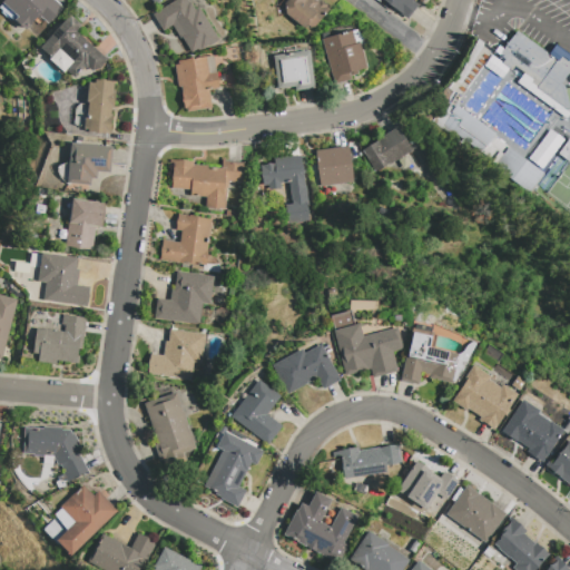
[(5,0),(53,0),(61,7),(47,23),(38,16),(25,31),(15,21),(19,17),(3,2),(5,0)]
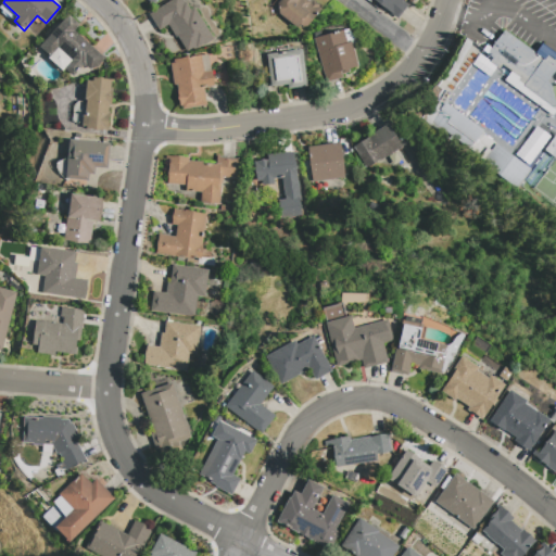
[(143,0),(154,10),(162,0),(143,0)]
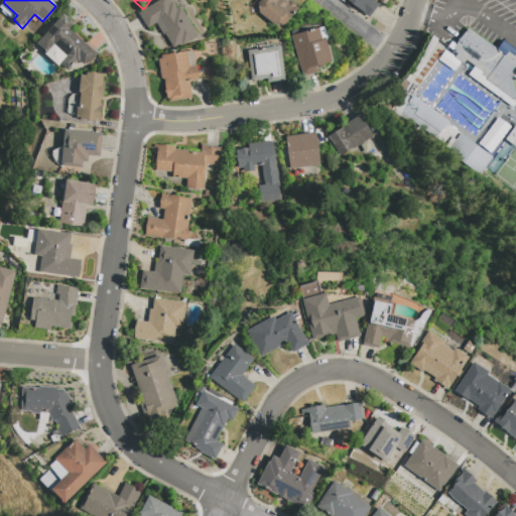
[(169,0),(171,3),(172,2),(176,9),(179,7),(198,36),(175,50),(165,34),(164,35),(156,23),(147,28),(138,13),(159,0),(169,0)]
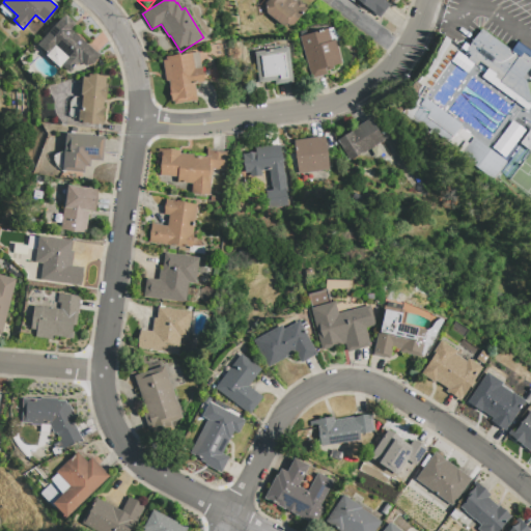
[(290,19),(283,27),(258,6),(262,0),(291,0),(294,2),(296,0),(298,1),(299,0),(305,5),(304,6),(306,8),(295,22),(290,19)]
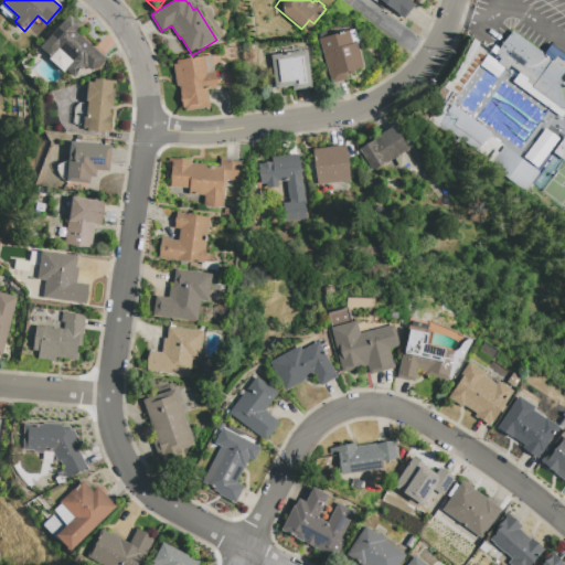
[(409,0),(414,4),(403,19),(397,13),(397,12),(381,0),(409,0)]
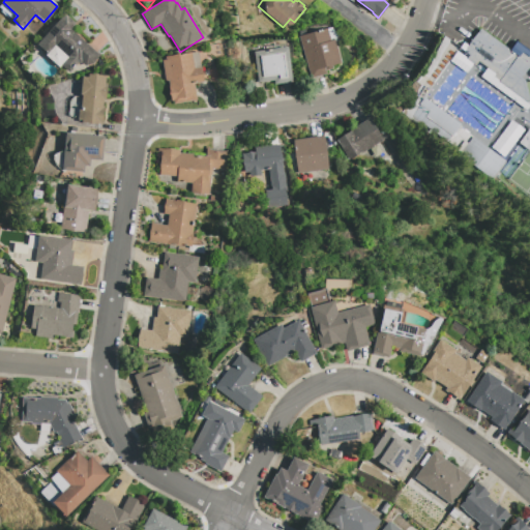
[(64,15),(75,24),(69,29),(97,56),(92,63),(84,65),(80,62),(78,64),(76,63),(68,71),(60,64),(66,57),(54,46),(47,54),(36,43),(64,15)]
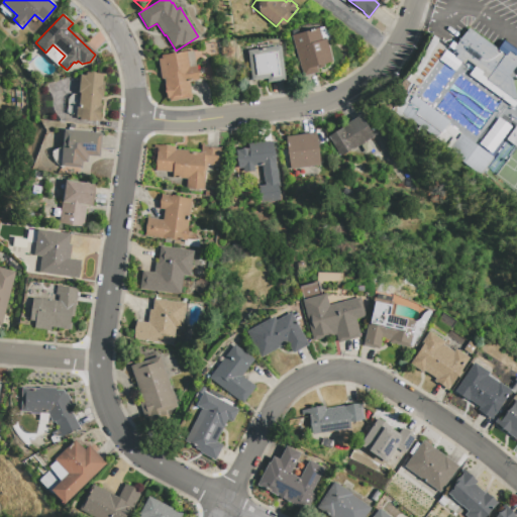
[(299,38),(298,33),(319,28),(322,40),(326,39),(332,62),(322,65),(323,67),(316,69),(317,71),(302,75),(294,39),(299,38)]
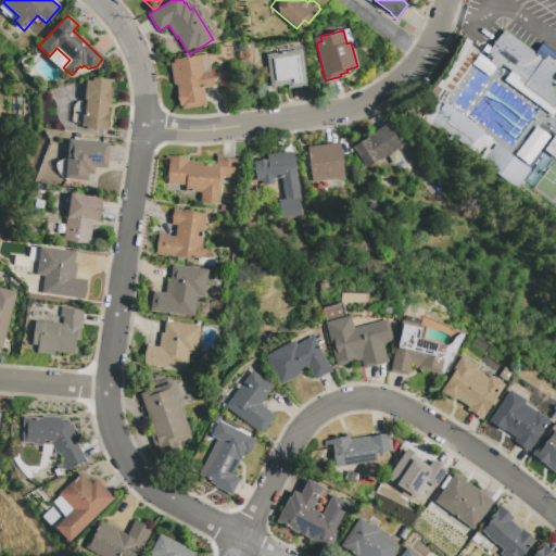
[(550,113),(555,101),(547,96),(553,87),(546,83),(555,66),(555,57),(539,46),(534,52),(502,30),(484,58),(498,67),(501,65),(513,73),(505,85),(550,113)]
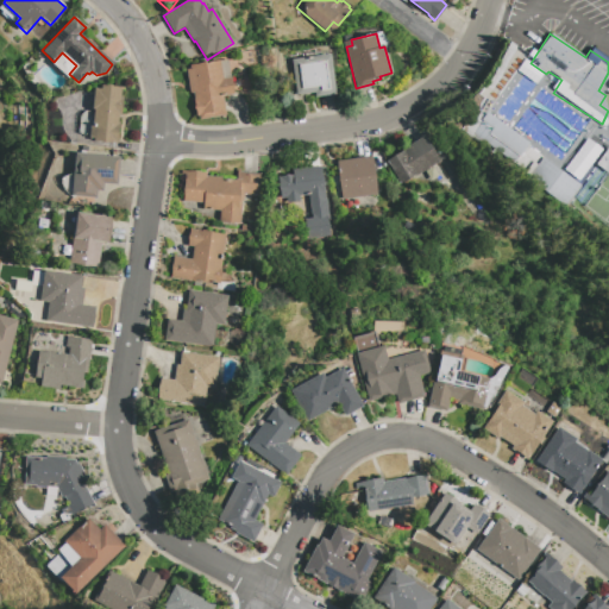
[(292,60),(331,54),(336,93),(315,96),(315,92),(311,93),(311,94),(297,96),(292,60)]
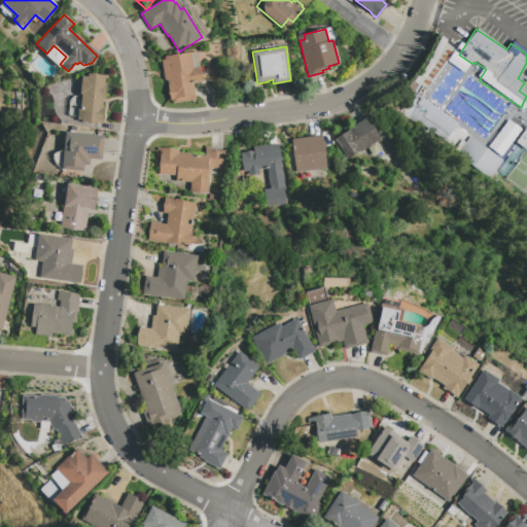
[(164,61),(164,60),(166,60),(166,57),(197,53),(202,82),(192,83),(196,100),(173,103),(172,100),(170,100),(167,80),(165,80),(162,61),(164,61)]
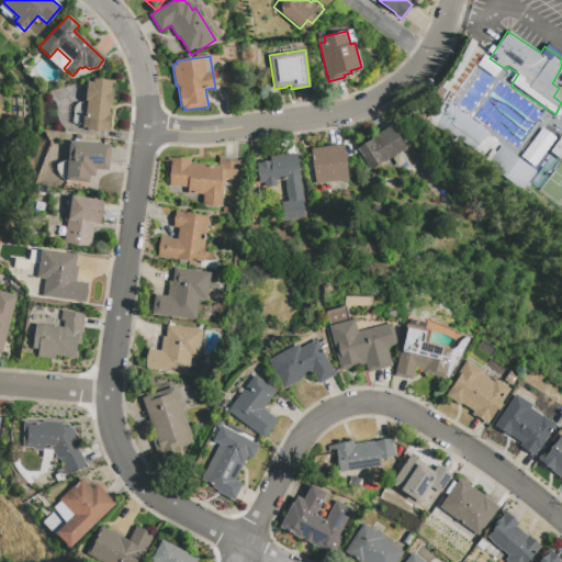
[(107,132),(85,130),(85,127),(81,127),(82,116),(85,116),(86,101),(85,101),(86,81),(92,81),(92,79),(111,81),(107,132)]
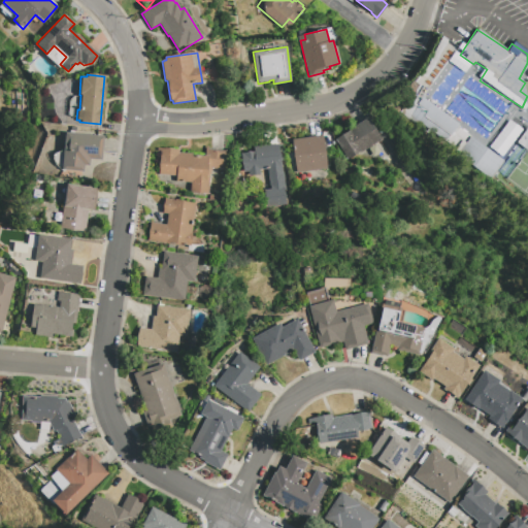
[(504,158),(414,96),(400,117),(490,178),(504,158)]
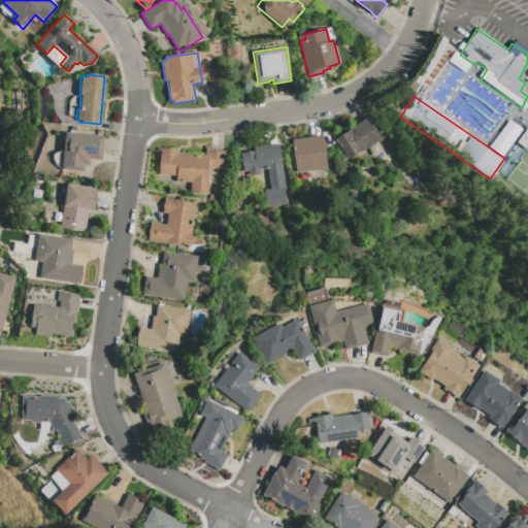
[(366,119),(381,139),(345,160),(334,139),(349,131),(348,130),(366,119)]
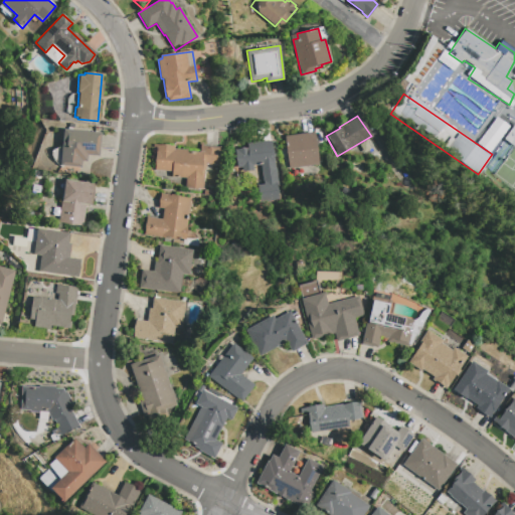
[(63,129),(59,166),(80,168),(81,161),(86,162),(87,155),(98,156),(100,133),(63,129)]
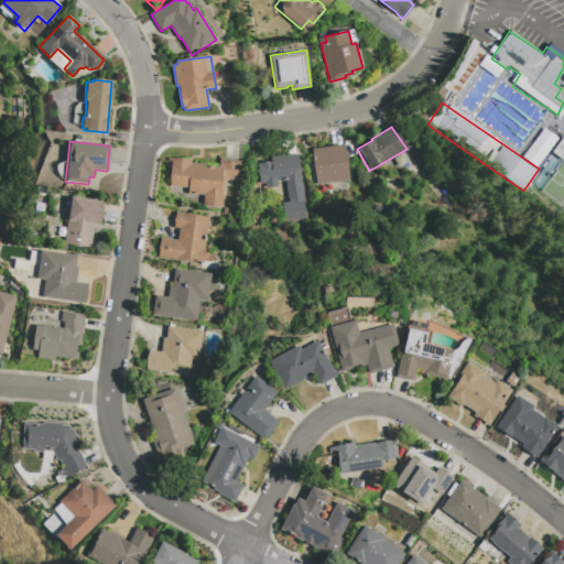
[(343,144),(348,181),(315,184),(311,149),(343,144)]
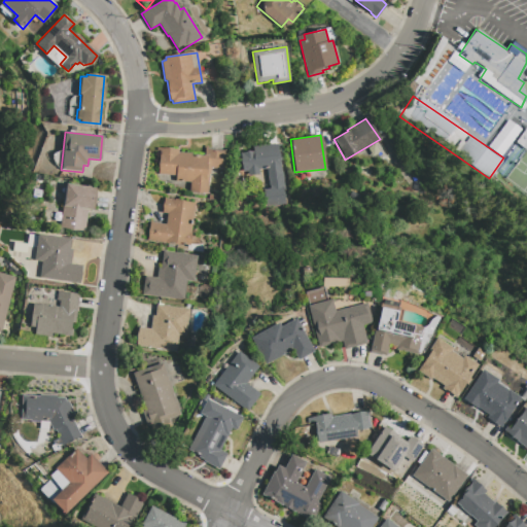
[(276,144),(284,204),(265,206),(262,189),(269,188),(266,168),(258,169),(258,174),(247,176),(246,171),(242,172),(240,153),(252,151),(252,147),(276,144)]
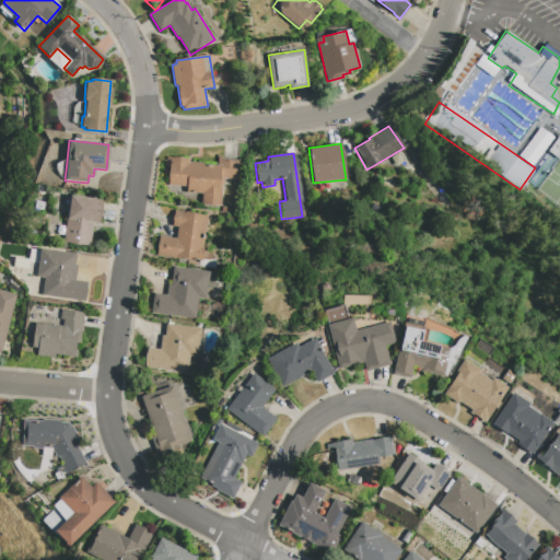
[(237,160),(236,179),(223,178),(222,184),(221,184),(219,206),(200,203),(200,194),(185,193),(186,187),(167,185),(170,158),(188,159),(188,162),(202,163),(202,164),(217,165),(217,159),(237,160)]
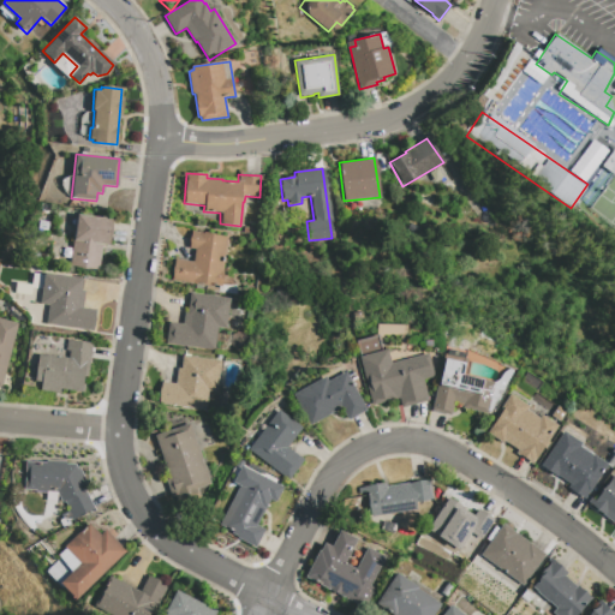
[(70,266),(77,214),(112,220),(108,245),(101,245),(97,270),(70,266)]
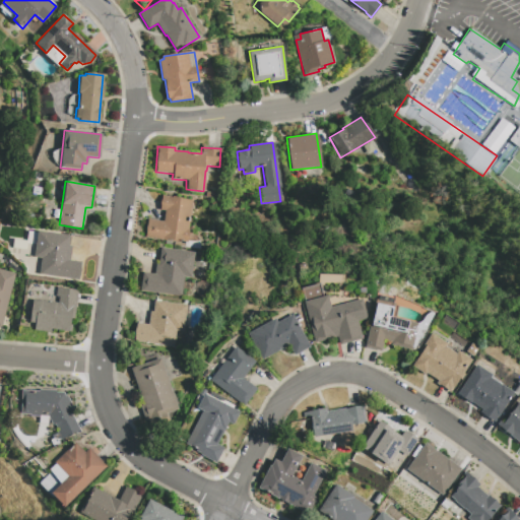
[(191,200),(185,242),(166,239),(166,241),(144,238),(147,219),(163,221),(164,210),(159,210),(160,195),(191,200)]
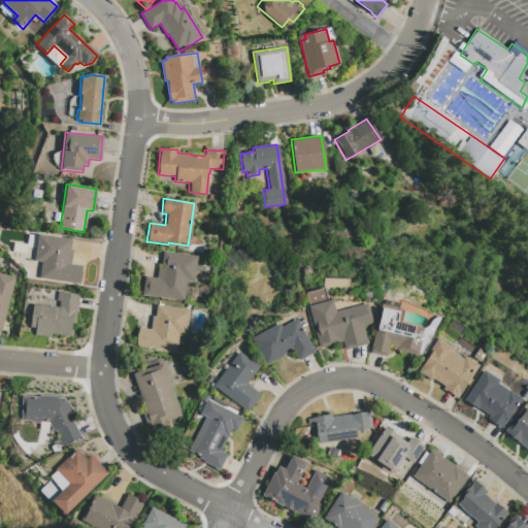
[(37,234),(34,261),(41,262),(39,278),(78,284),(80,266),(69,264),(71,250),(69,250),(70,239),(37,234)]
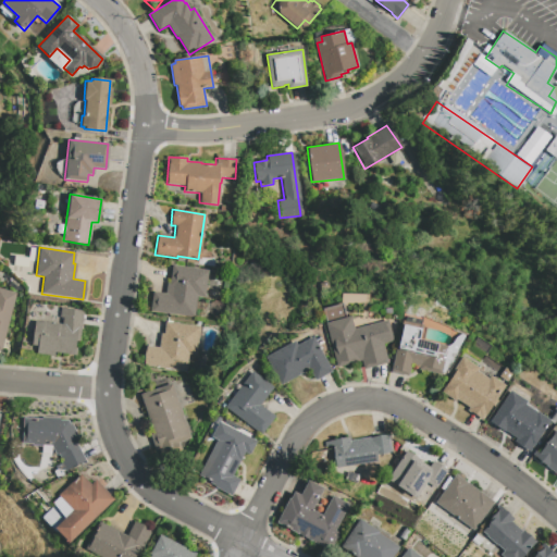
[(207,270),(203,297),(196,296),(194,318),(149,311),(151,292),(164,294),(165,283),(169,283),(171,264),(207,270)]
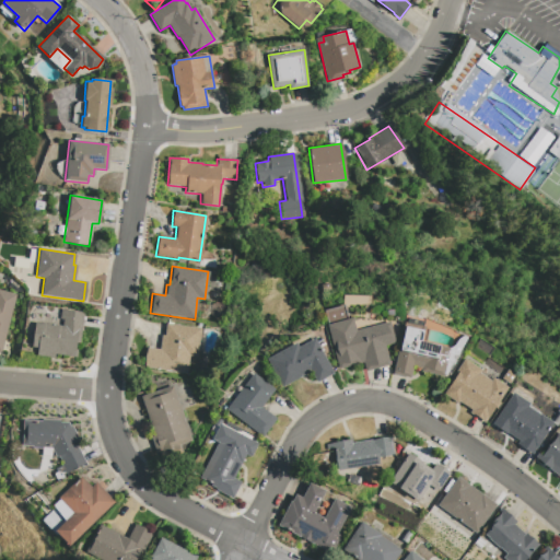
[(0,290),(15,294),(0,353),(0,290)]
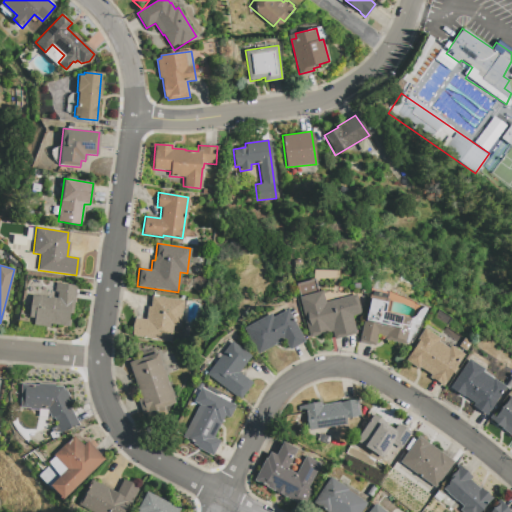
[(76,286),(72,314),(69,314),(68,320),(70,320),(69,327),(51,324),(50,327),(32,325),(33,318),(28,317),(31,294),(56,298),(56,292),(54,291),(55,283),(76,286)]
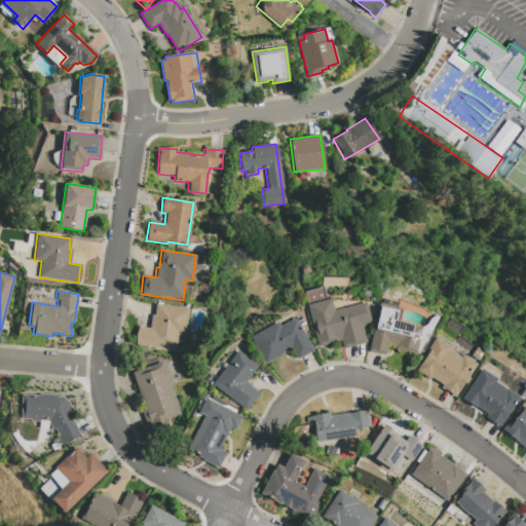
[(365,302),(371,323),(361,325),(366,342),(342,348),(340,340),(317,346),(306,305),(330,299),(333,310),(365,302)]
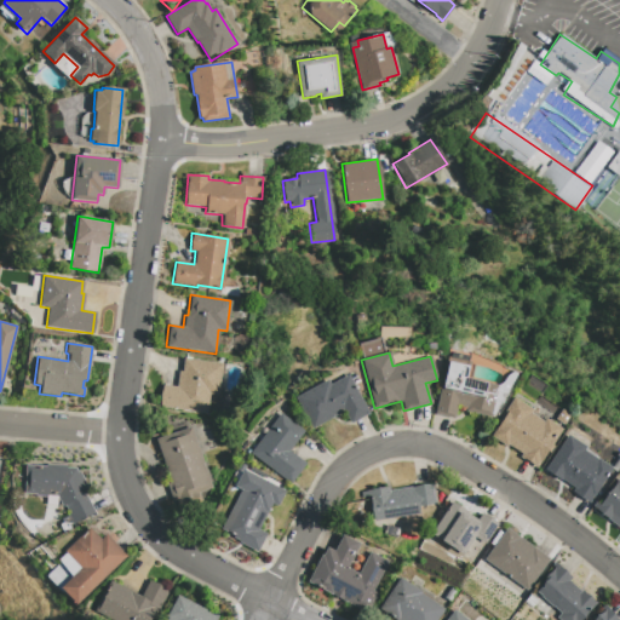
[(183,357),(182,372),(178,371),(176,386),(162,384),(159,407),(206,413),(208,395),(218,396),(222,363),(183,357)]
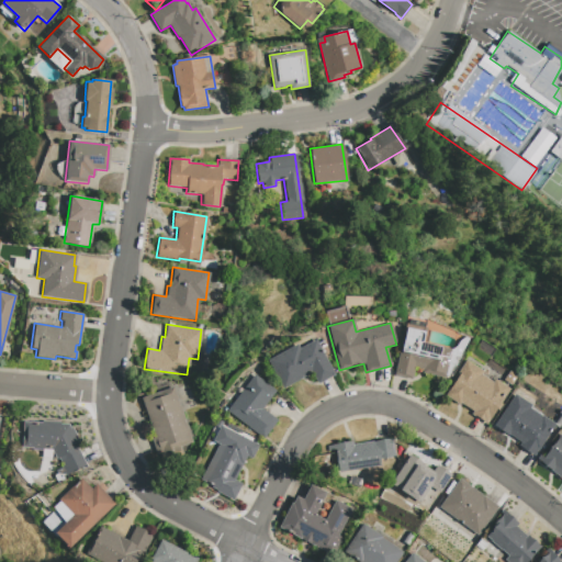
[(405,324),(393,375),(411,380),(414,368),(422,370),(422,373),(445,378),(450,349),(422,343),(425,328),(405,324)]
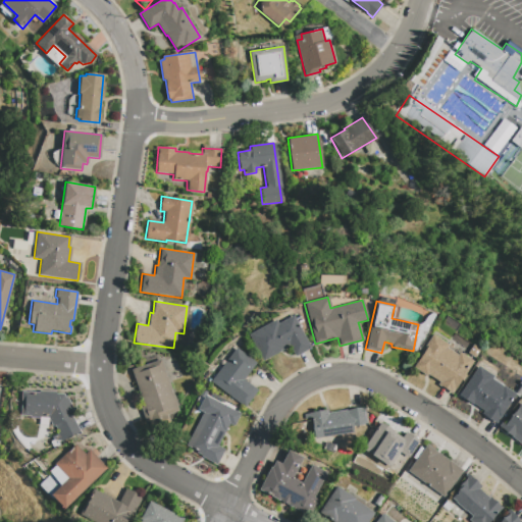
[(293,315),(310,348),(295,357),(289,347),(262,361),(248,334),(275,320),(277,323),(293,315)]
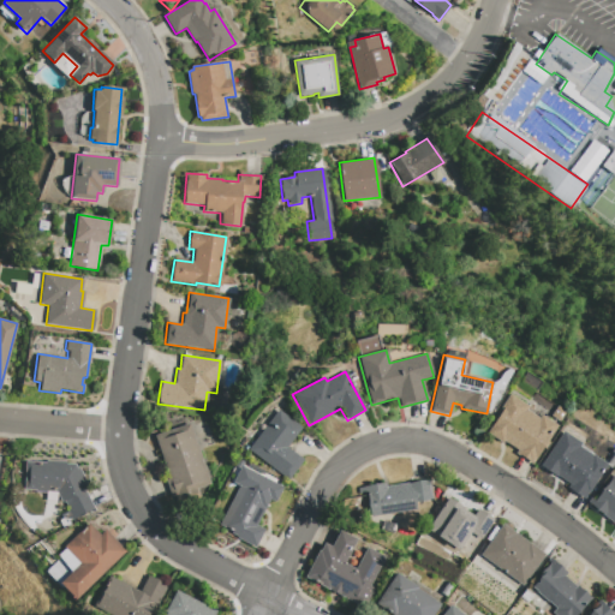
[(508,394),(527,407),(526,410),(538,418),(541,416),(557,425),(531,464),(515,454),(517,451),(502,441),(501,442),(487,433),(496,419),(495,418),(501,408),(500,408),(508,394)]
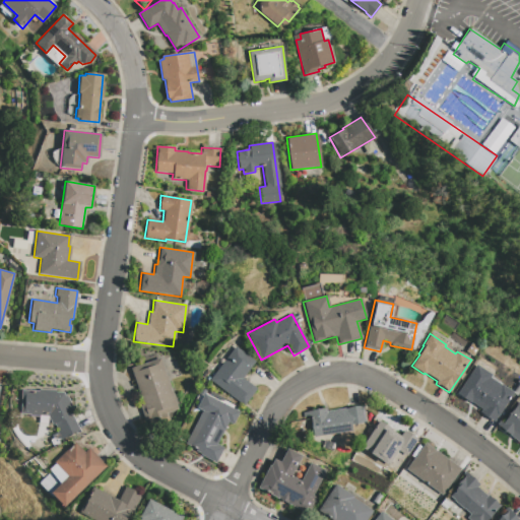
[(235,346),(254,362),(242,379),(255,389),(243,405),(209,380),(235,346)]
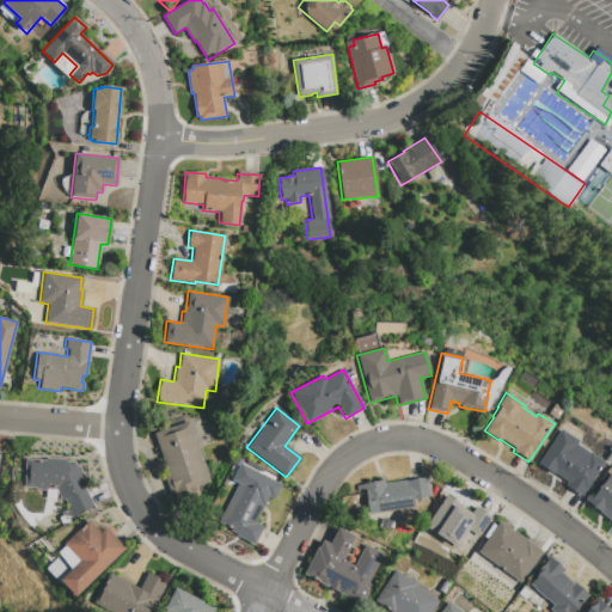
[(188,421),(208,482),(196,487),(199,496),(182,502),(179,497),(176,499),(173,494),(170,495),(163,475),(166,472),(153,433),(188,421)]
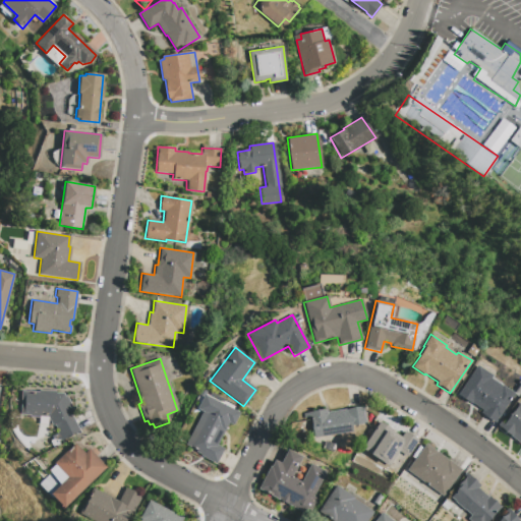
[(491,375),(476,365),(457,395),(470,403),(482,410),(480,413),(495,422),(514,393),(490,378),(491,375)]
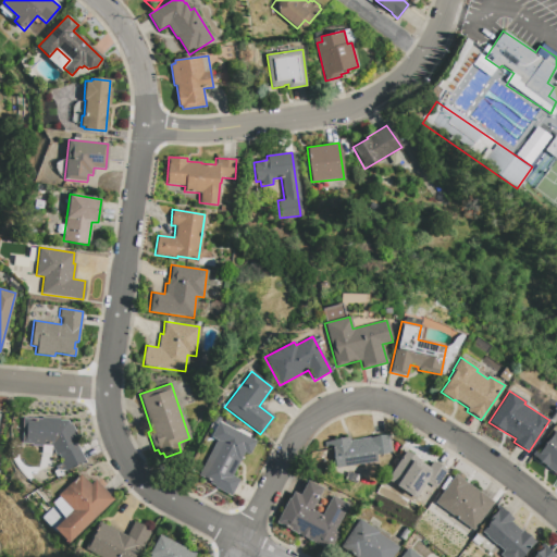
[(22,418),(21,443),(32,444),(32,446),(40,446),(40,445),(51,446),(56,455),(57,454),(61,462),(60,462),(64,471),(85,461),(76,445),(79,443),(77,440),(77,438),(71,424),(69,423),(67,420),(59,420),(59,418),(40,418),(40,419),(22,418)]
